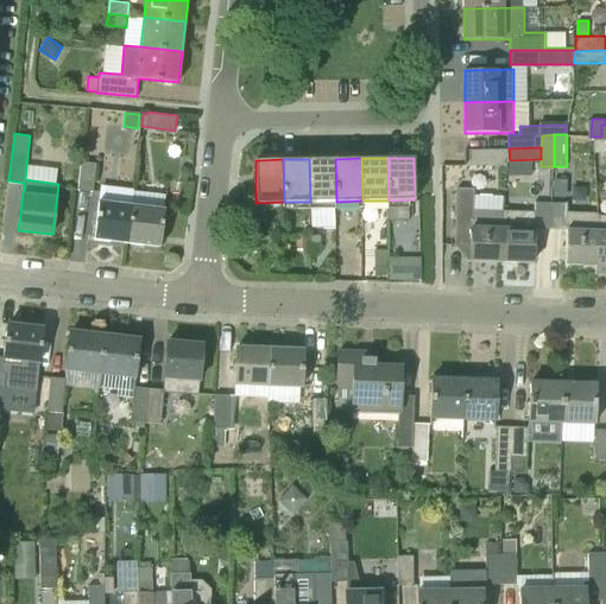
[(310,202),(336,202),(335,159),(309,159),(310,202)]
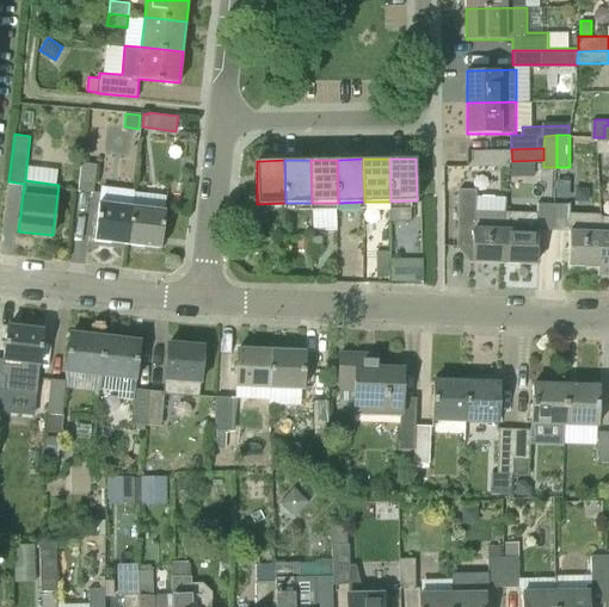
[(94,192),(98,163),(82,161),(78,190),(94,192)]
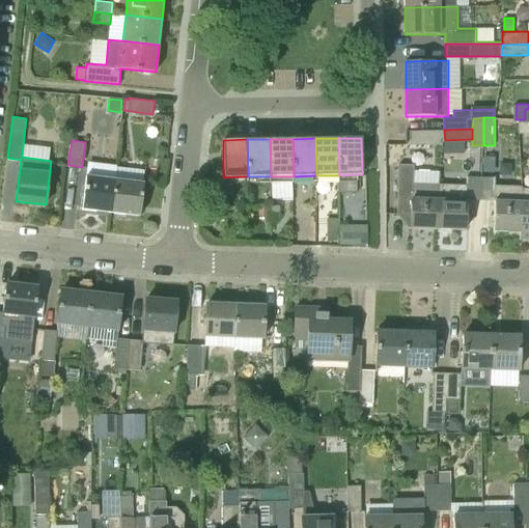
[(440,192),(441,184),(441,170),(413,170),(413,164),(398,164),(397,214),(412,214),(411,227),(440,228),(440,192)]
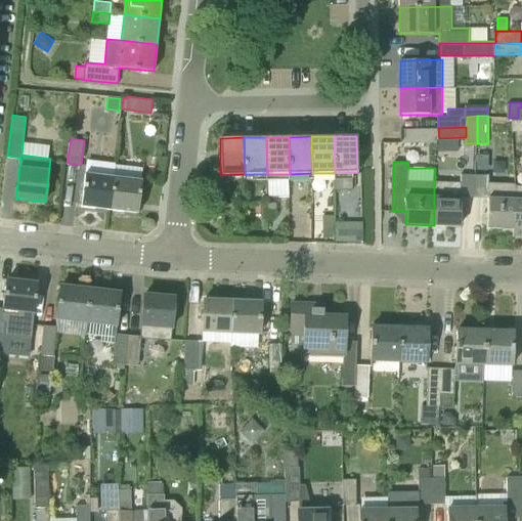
[(112,210),(115,176),(85,172),(81,206),(112,210)]
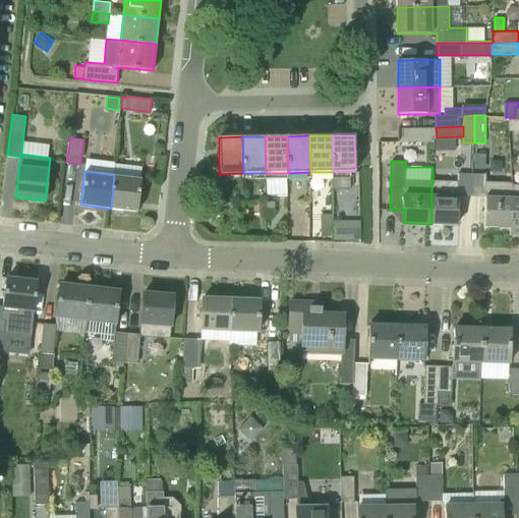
[(114,175),(111,209),(137,213),(142,178),(114,175)]
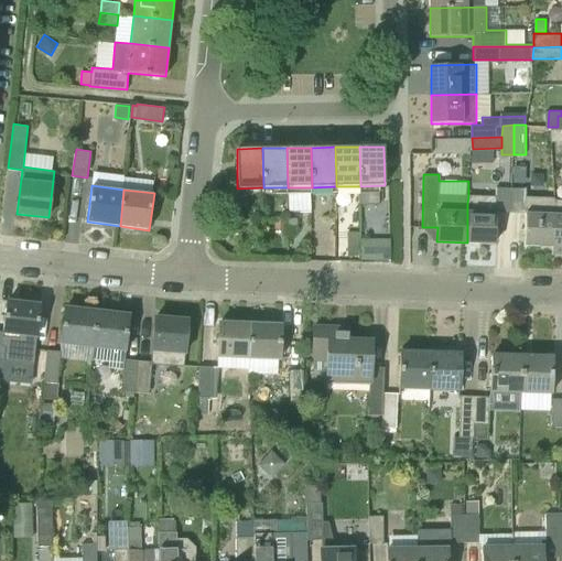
[(235,191),(225,191),(225,201),(235,201),(235,191)]
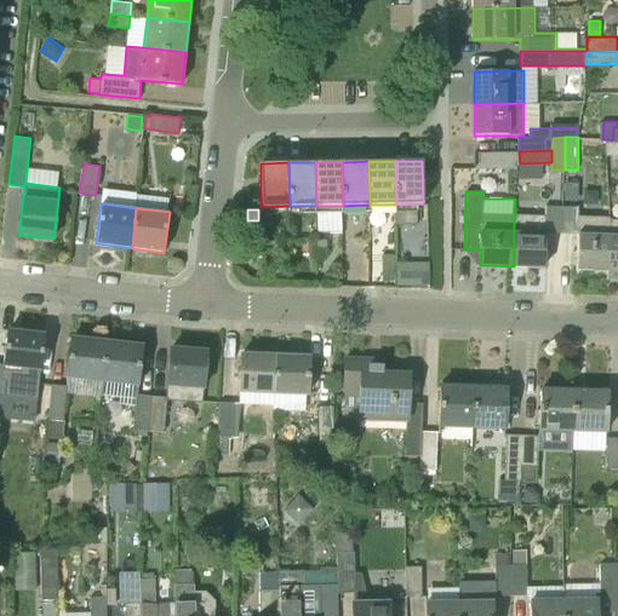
[(543,268),(545,230),(547,214),(515,214),(514,224),(514,266),(543,268)]
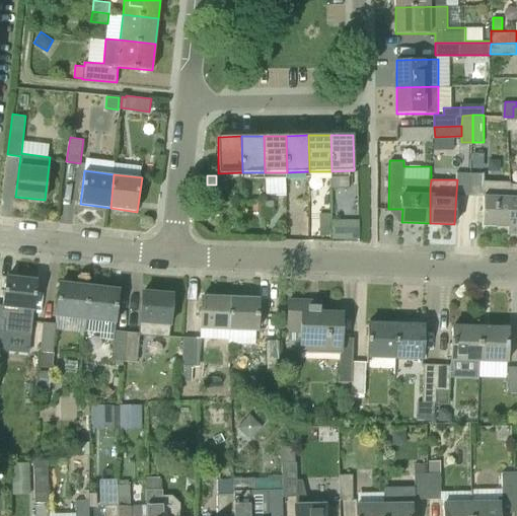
[(510,227),(511,196),(511,181),(485,180),(484,197),(483,226),(510,227)]
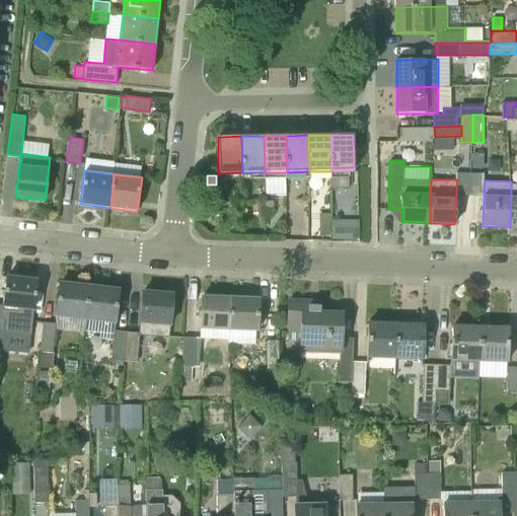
[(330,223),(321,223),(321,234),(330,234),(330,223)]
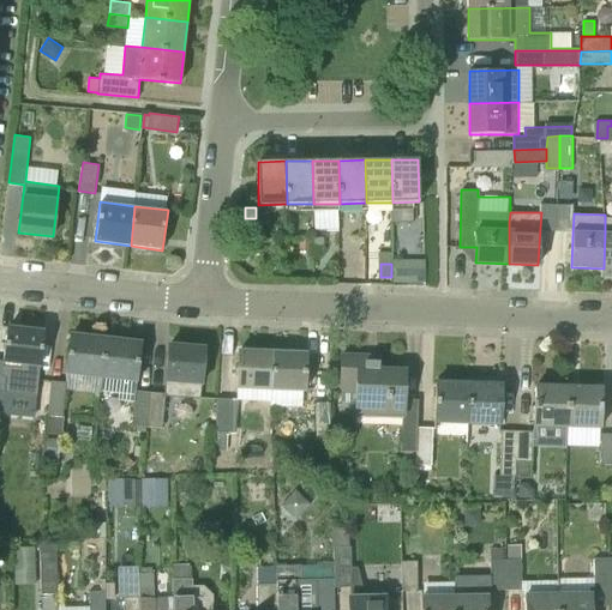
[(9,327),(4,366),(21,367),(19,375),(39,378),(40,367),(43,331),(9,327)]
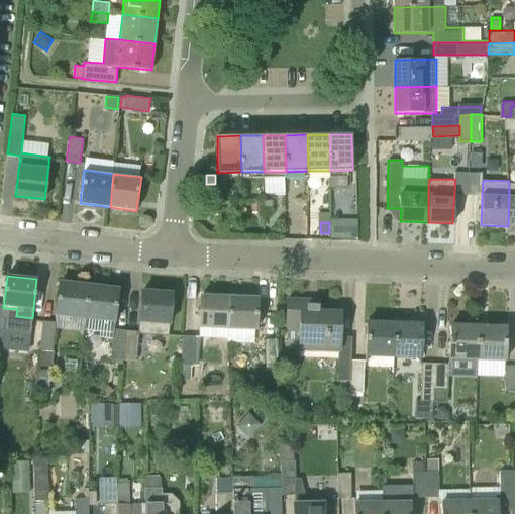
[(87,318),(90,285),(61,282),(57,315),(87,318)]
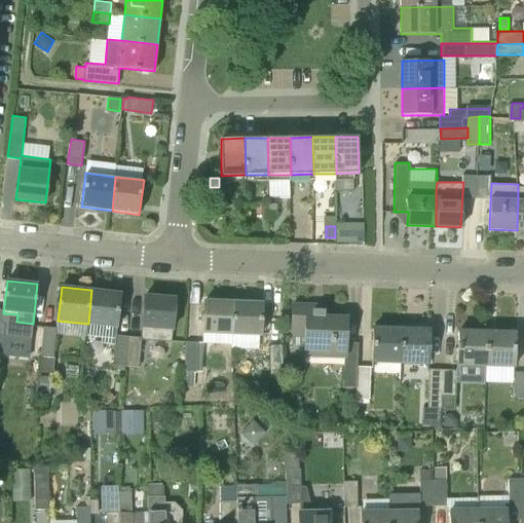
[(91,290),(88,324),(87,335),(101,336),(101,342),(115,343),(116,334),(117,327),(120,293),(91,290)]
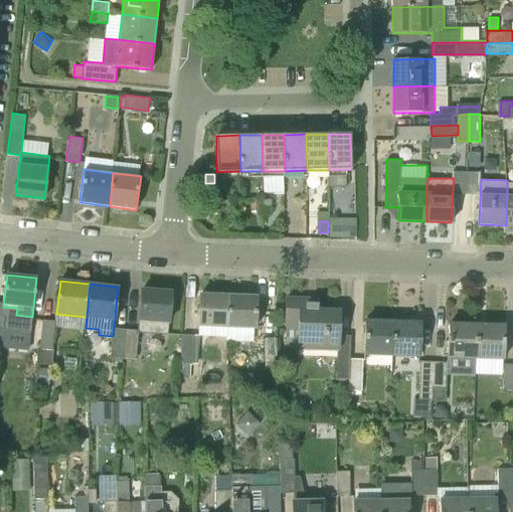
[(127,329),(125,357),(137,358),(139,331),(169,334),(169,323),(171,291),(143,289),(139,330),(127,329)]
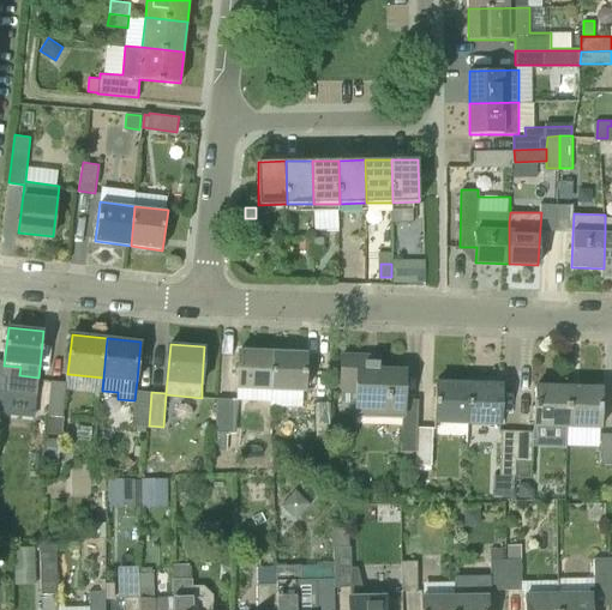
[(274,391),(274,351),(240,350),(238,388),(274,391)]
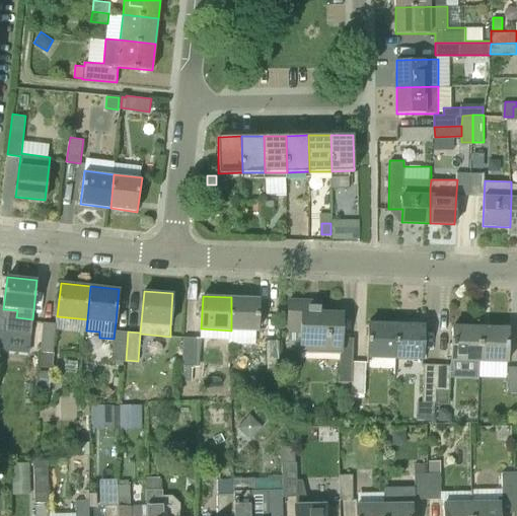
[(231,297),(231,330),(257,332),(260,299),(231,297)]
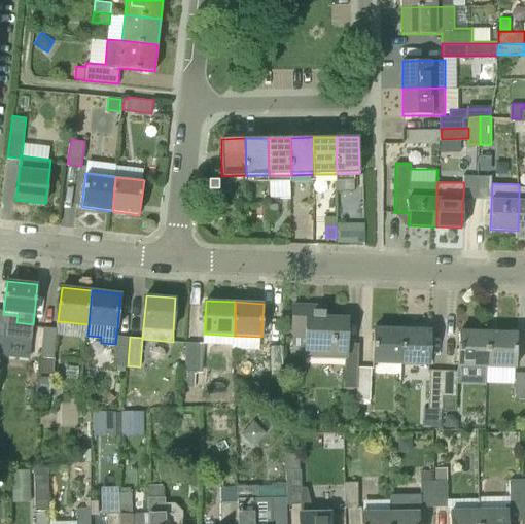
[(292,352),(305,352),(347,353),(348,317),(325,317),(326,305),(293,304),(292,338),(292,352)]
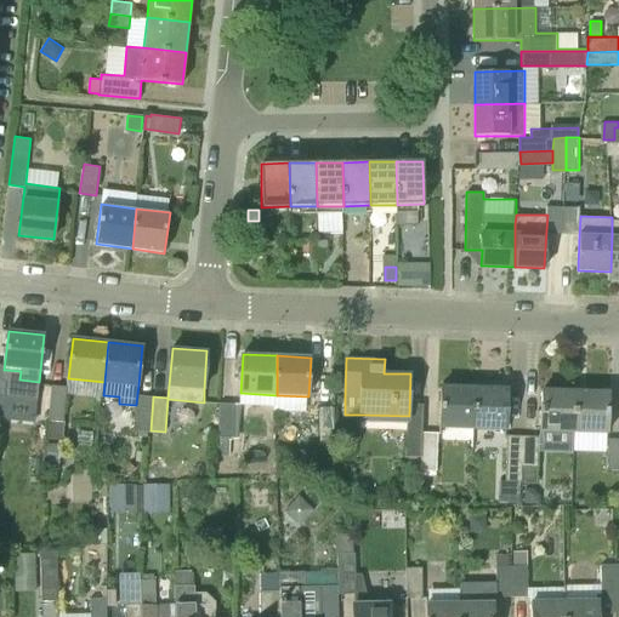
[(64,421),(68,386),(52,384),(49,420),(64,421)]
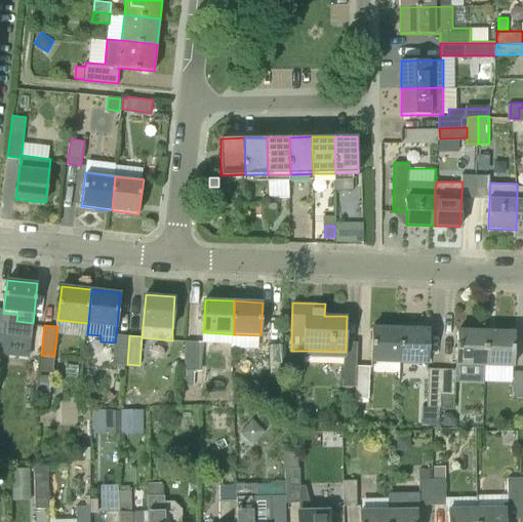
[(400,363),(401,328),(373,327),(372,362),(400,363)]
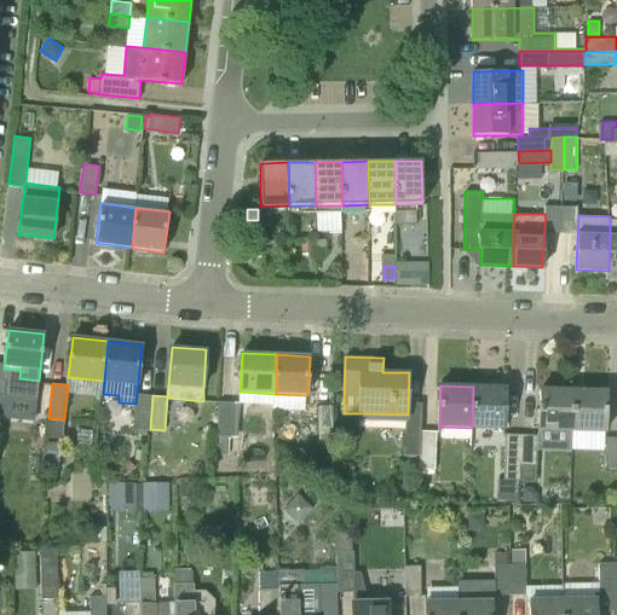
[(473,387),(472,428),(505,429),(507,388),(473,387)]
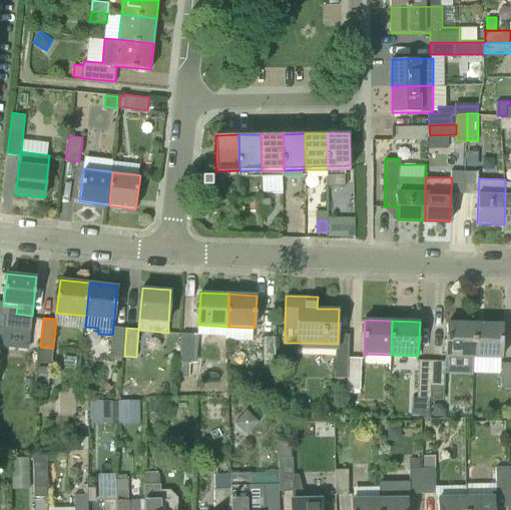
[(474,357),(475,324),(448,323),(447,356),(474,357)]
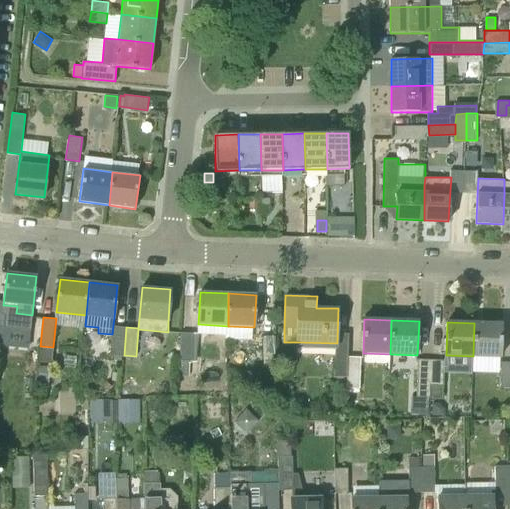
[(474,323),(473,356),(501,357),(502,324),(474,323)]
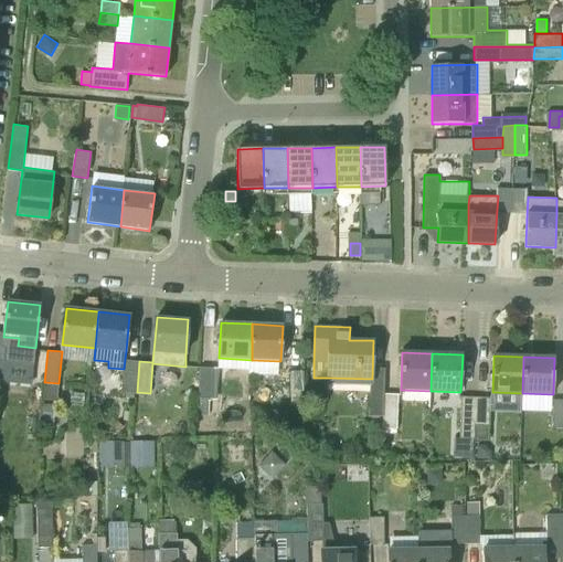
[(137,392),(139,361),(125,359),(124,369),(123,391),(137,392)]
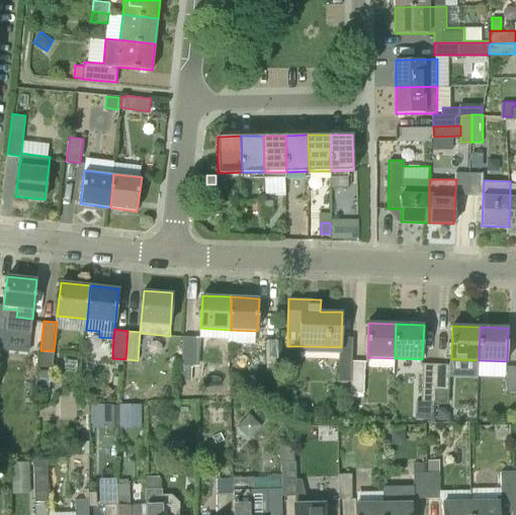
[(195,363),(196,336),(185,335),(183,363),(193,363),(195,363)]
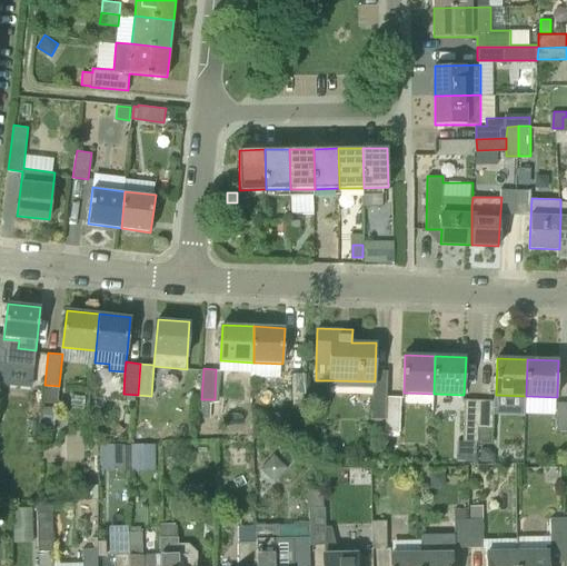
[(294,404),(307,404),(307,373),(294,373),(294,404)]
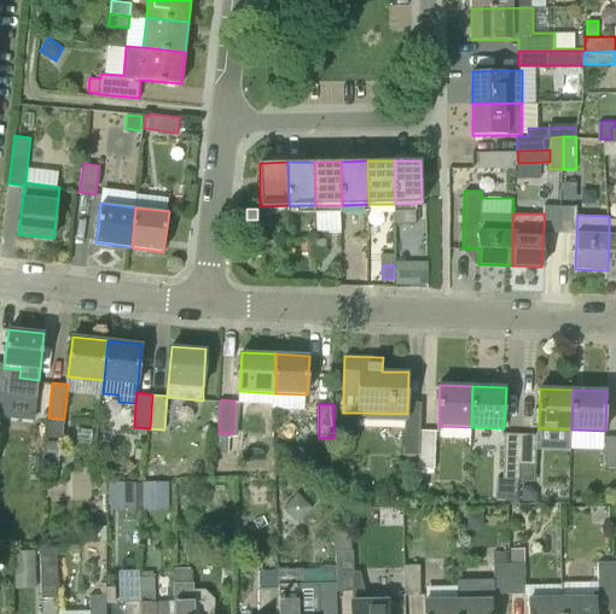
[(410,454),(420,455),(420,430),(405,428),(404,454),(410,454)]
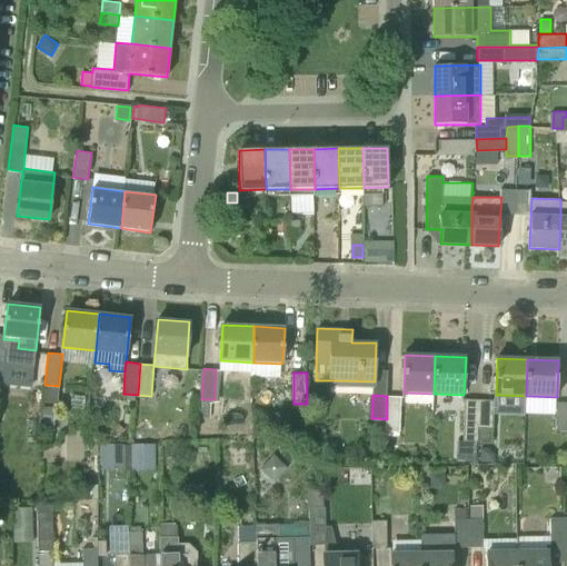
[(387,396),(387,419),(386,430),(400,432),(401,396),(387,396)]
